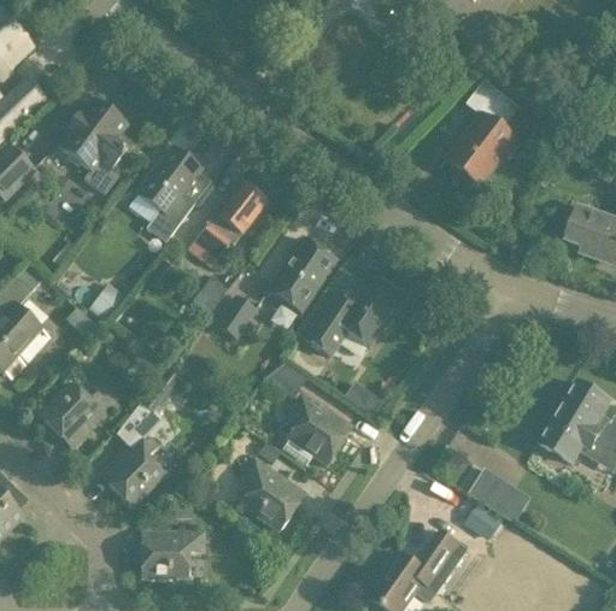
[(0,142),(48,98),(27,75),(4,95),(0,92),(0,74),(31,43),(0,7),(0,142)]
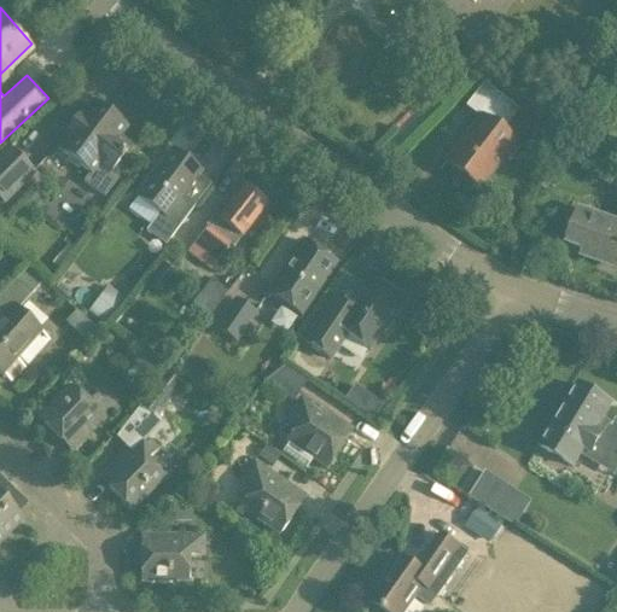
[(481,188),(519,139),(502,126),(518,105),(484,79),(466,103),(479,114),(444,158),(481,188)]
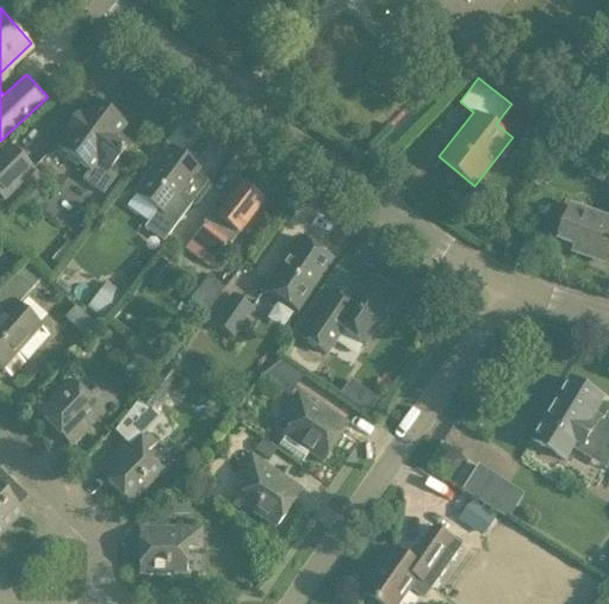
[(87,170),(84,175),(104,191),(117,173),(109,166),(128,141),(117,132),(124,122),(92,98),(84,107),(82,106),(79,111),(66,129),(62,132),(66,135),(60,143),(91,166),(87,170)]
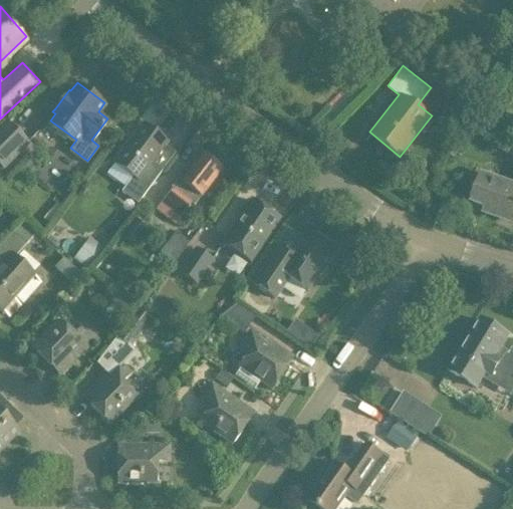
[(30,141),(6,115),(0,121),(0,163),(4,167),(30,141)]
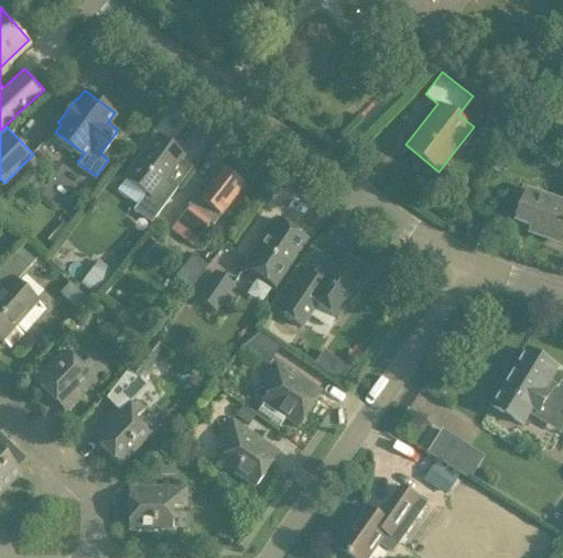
[(151,220),(177,185),(166,176),(184,152),(157,132),(144,150),(143,149),(137,159),(126,175),(145,190),(133,207),(151,220)]
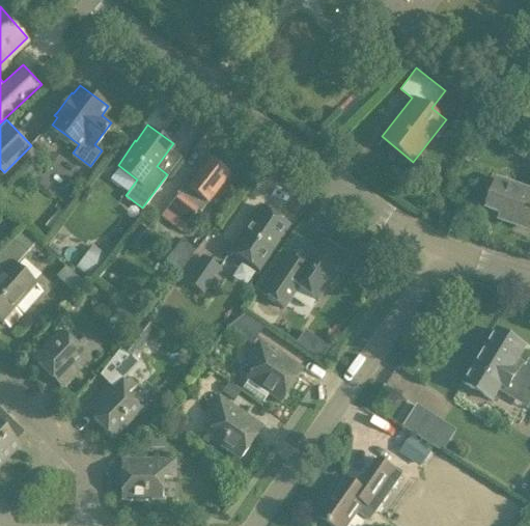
[(179,193),(162,214),(163,215),(179,228),(197,205),(192,201),(199,193),(207,199),(228,173),(206,156),(195,170),(192,168),(182,182),(183,183),(176,191),(179,193)]
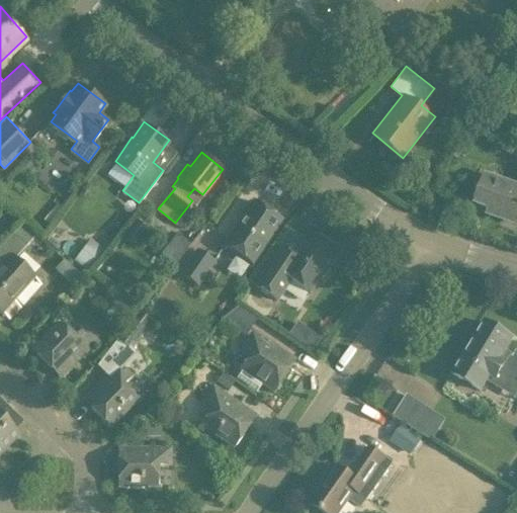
[(516,182),(486,171),(476,199),(489,204),(487,210),(504,217),(506,210),(516,214),(516,182)]
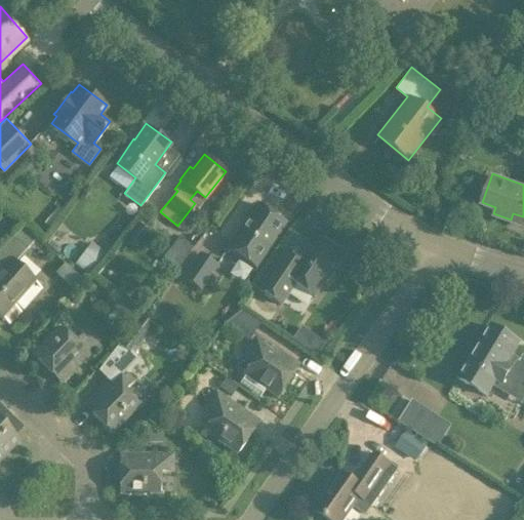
[(257,200),(227,244),(256,264),(286,221),(257,200)]
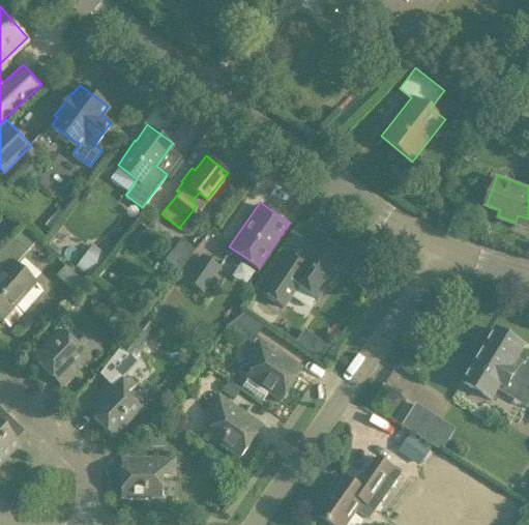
[(0,251),(0,315),(2,317),(35,280),(17,263),(29,250),(13,236),(0,251)]
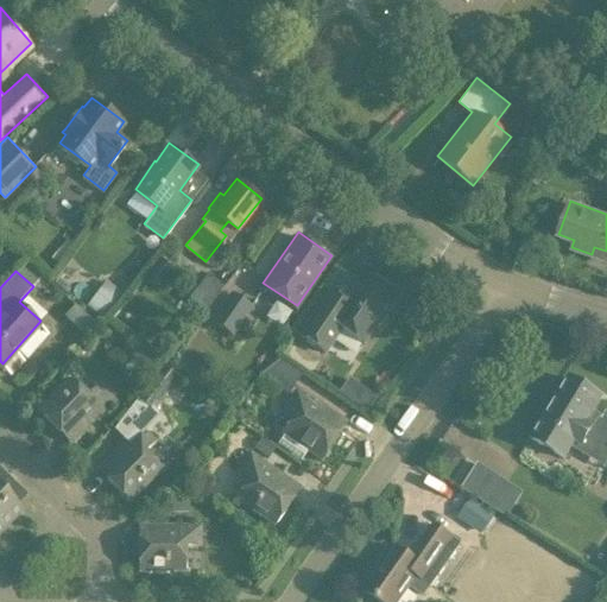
[(364,340),(375,321),(380,321),(385,311),(385,308),(394,292),(364,271),(346,298),(328,286),(301,328),(329,347),(343,327),(364,340)]
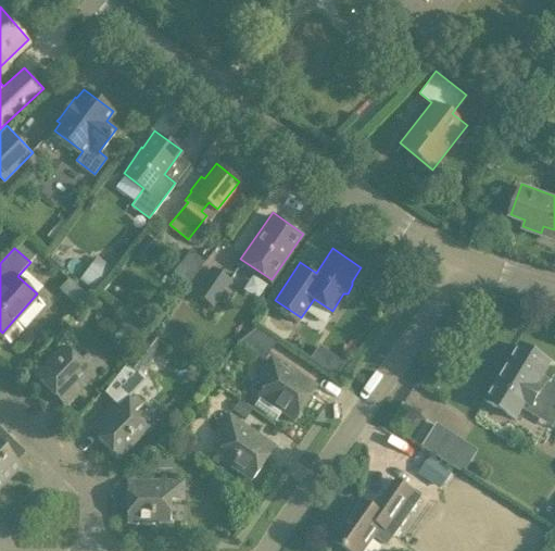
[(190,280),(205,260),(191,249),(179,263),(185,267),(180,273),(190,280)]
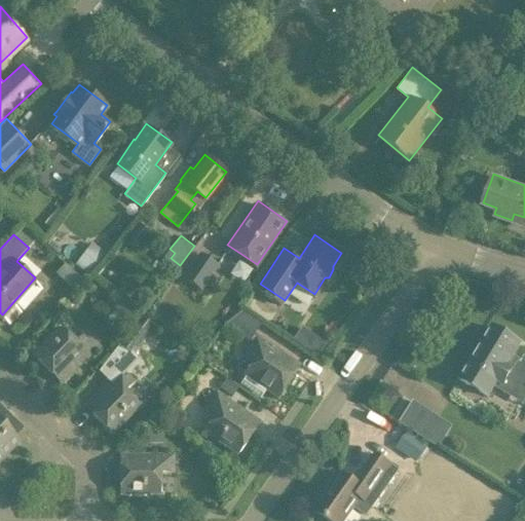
[(200,250),(183,275),(202,289),(220,262),(200,250)]
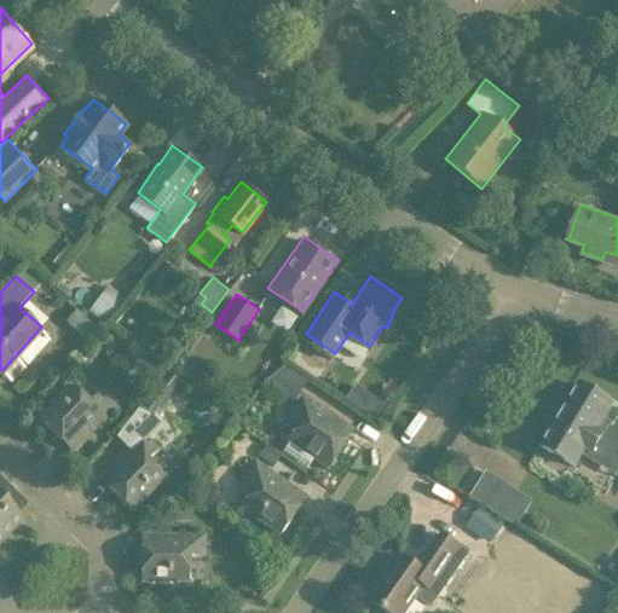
[(345,438),(338,433),(347,421),(301,389),(309,379),(286,363),(266,380),(294,399),(288,408),(301,417),(287,438),(290,439),(284,447),(309,464),(313,456),(327,464),(345,438)]
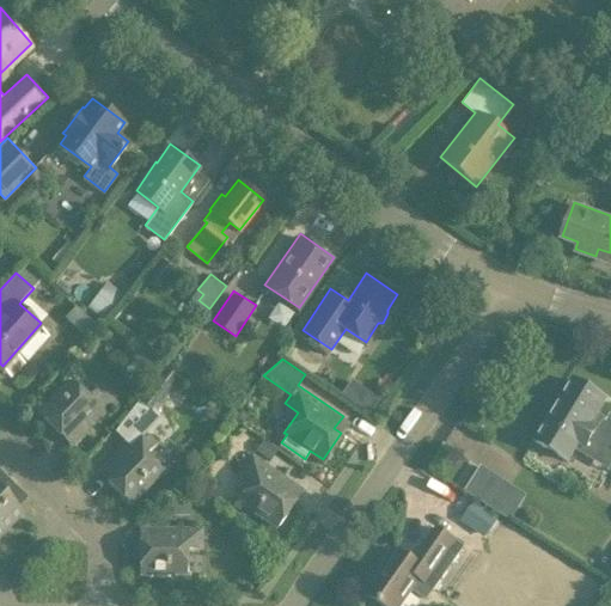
[(138,397),(139,397),(132,406),(147,418),(154,410),(156,411),(181,377),(179,375),(165,365),(163,363),(138,397)]
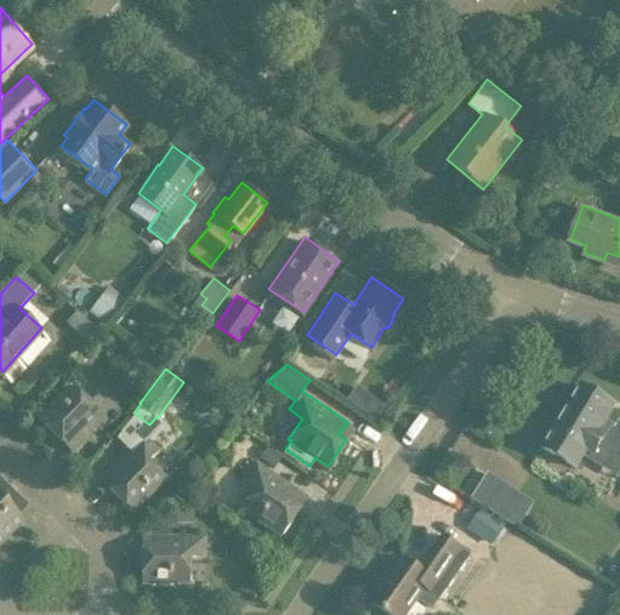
[(363,381),(352,393),(380,417),(391,405),(363,381)]
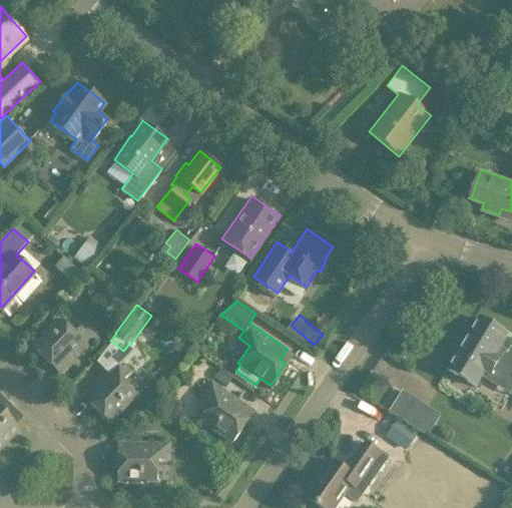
[(97,335),(83,321),(74,331),(59,316),(31,344),(50,363),(65,347),(75,357),(97,335)]
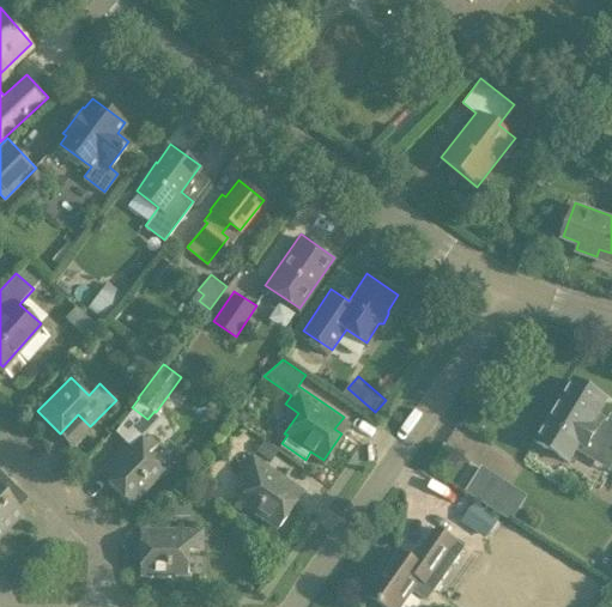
[(611,416),(609,420),(598,413),(609,396),(576,377),(537,439),(569,459),(587,430),(611,444),(611,416)]
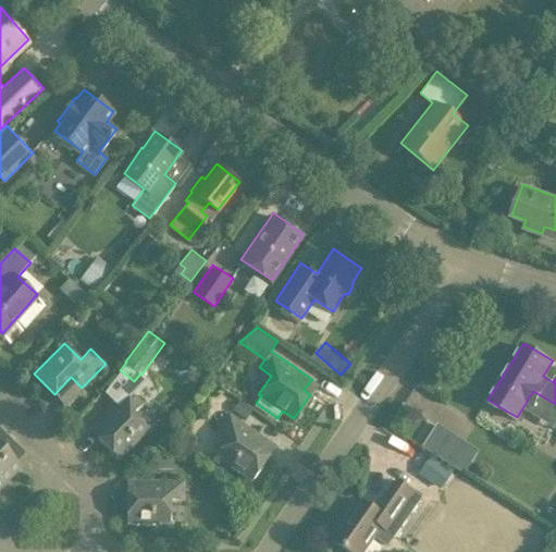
[(119,457),(149,427),(133,412),(144,401),(128,387),(104,411),(114,420),(98,438),(119,457)]
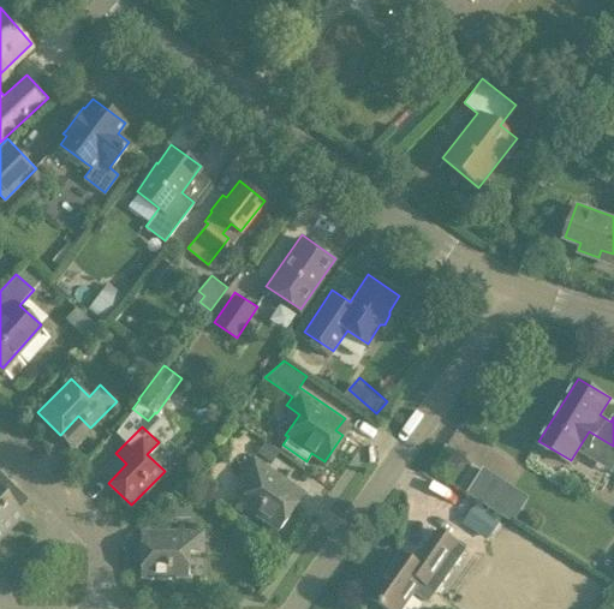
[(252,481),(239,501),(278,529),(296,502),(275,488),(284,475),(252,453),(240,472),(252,481)]
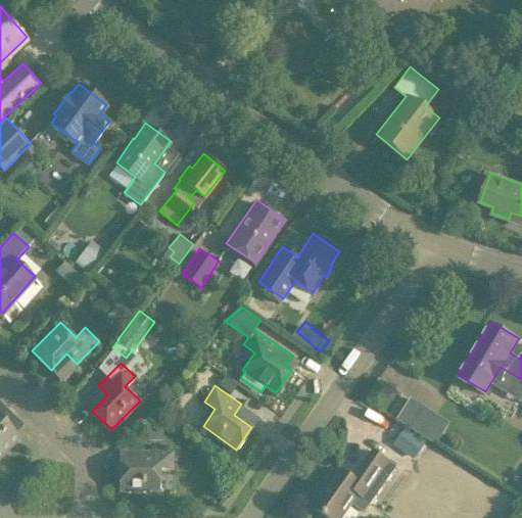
[(415,392),(400,416),(440,440),(455,418),(415,392)]
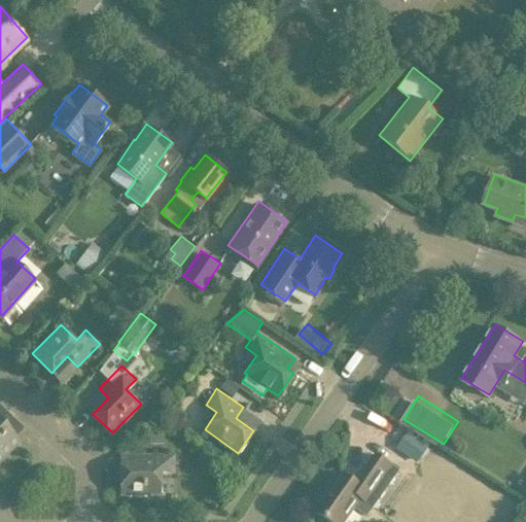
[(20,440),(0,420),(0,417),(7,410),(0,403),(0,452),(4,456),(20,440)]
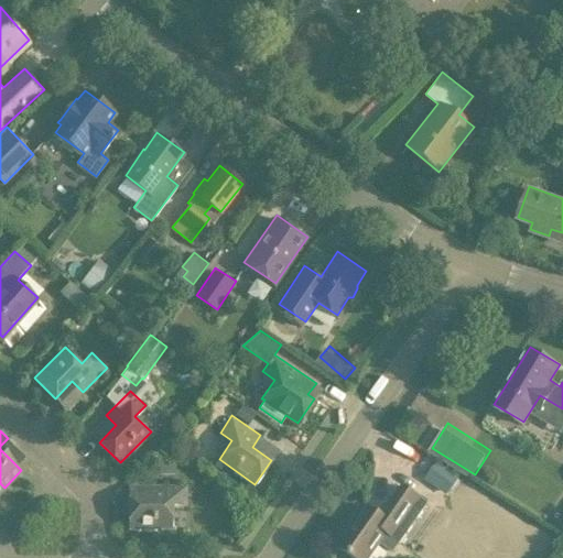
[(446,492),(459,474),(437,458),(425,477),(446,492)]
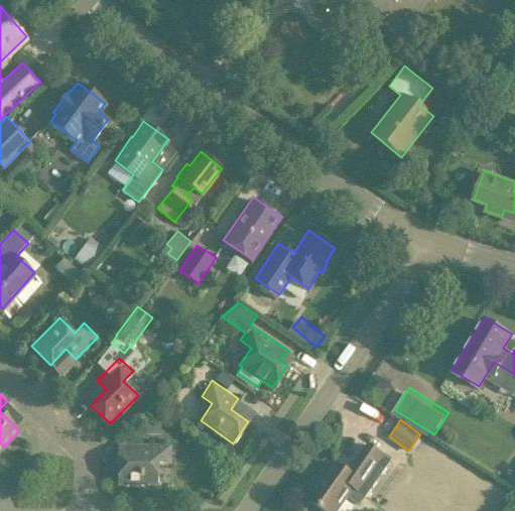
[(157,482),(157,462),(170,462),(170,441),(153,442),(139,442),(139,456),(117,456),(117,462),(118,482),(157,482)]
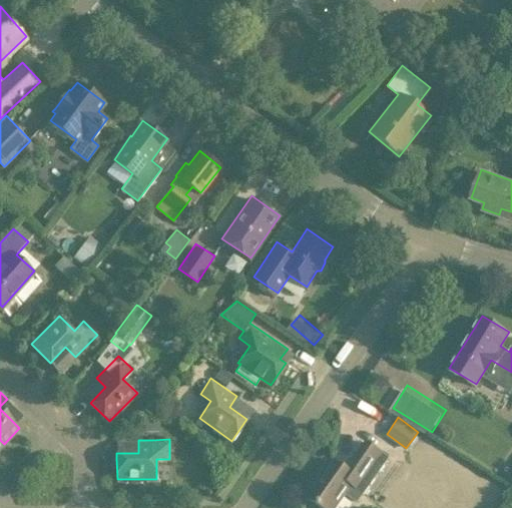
[(367,440),(347,468),(335,459),(309,496),(326,507),(334,507),(353,482),(365,491),(390,456),(367,440)]
